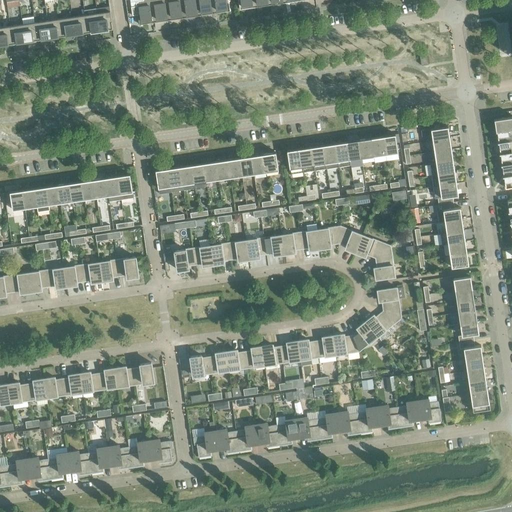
[(154,22),(150,0),(142,0),(143,0),(135,1),(136,6),(131,7),(132,16),(137,15),(139,25),(154,22)]
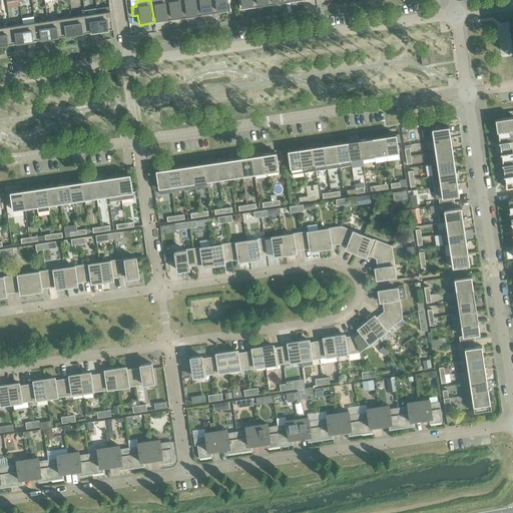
[(150,0),(154,22),(169,20),(166,0),(150,0)]
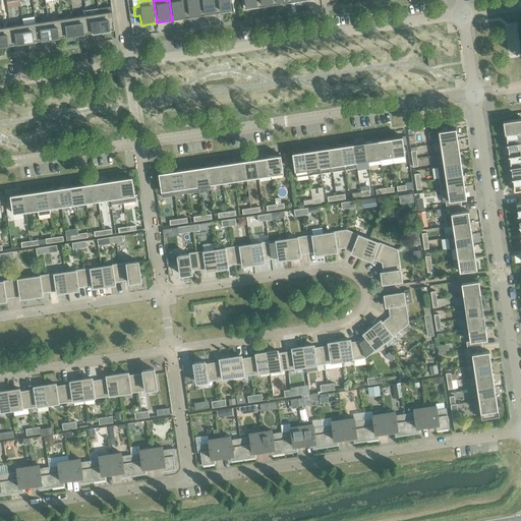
[(169,0),(172,20),(187,18),(184,0),(169,0)]
